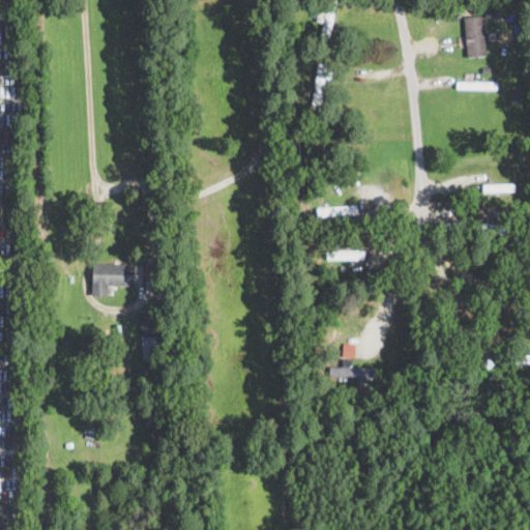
[(336,4),(330,41),(321,40),(324,22),(317,21),(319,11),(326,12),(327,2),(336,4)]
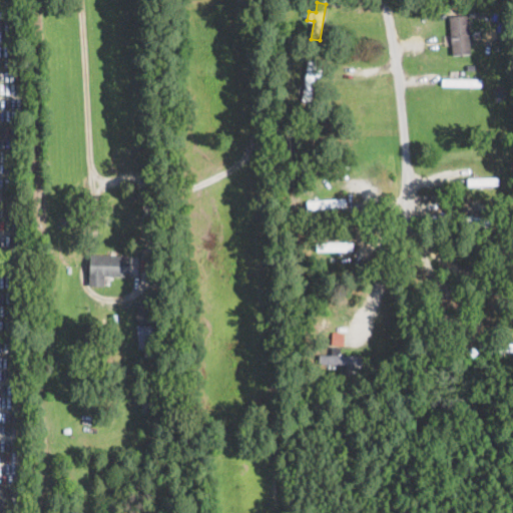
[(454,37),(454,39),(478,39),(478,47),(455,47),(455,51),(449,52),(448,47),(440,47),(440,40),(446,40),(446,38),(454,37)]
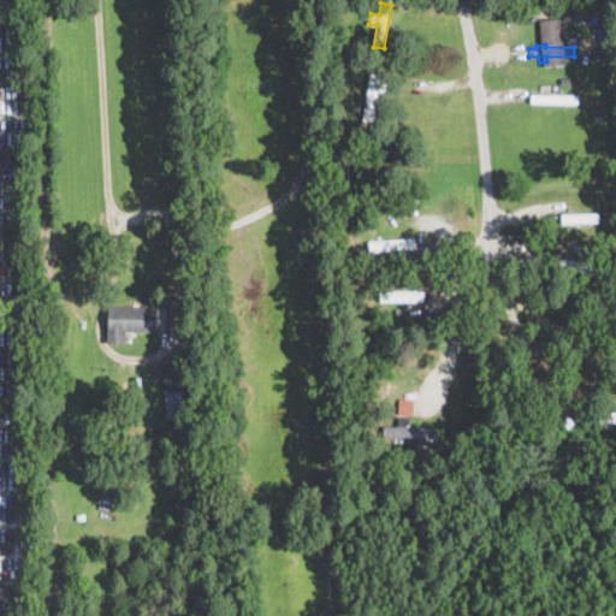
[(379,73),(373,123),(362,122),(369,71),(379,73)]
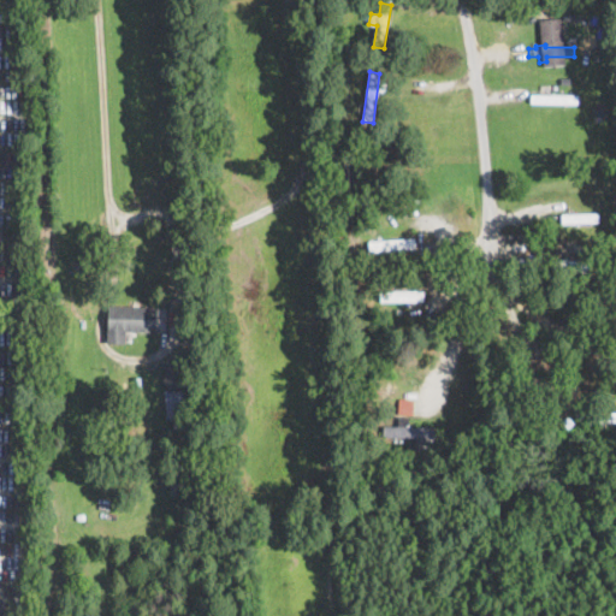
[(578,95),(578,104),(531,102),(531,94),(578,95)]
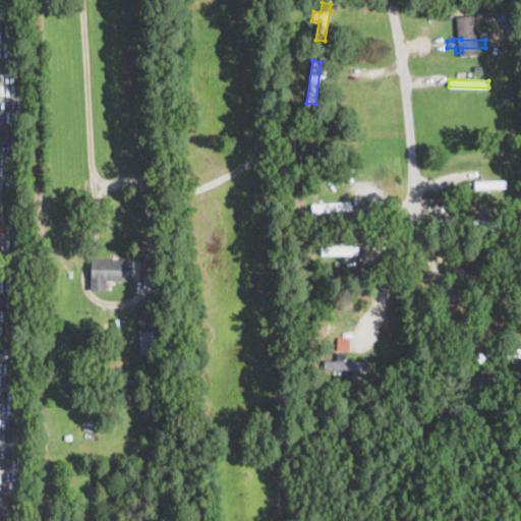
[(506,187),(475,188),(475,181),(505,180),(506,187)]
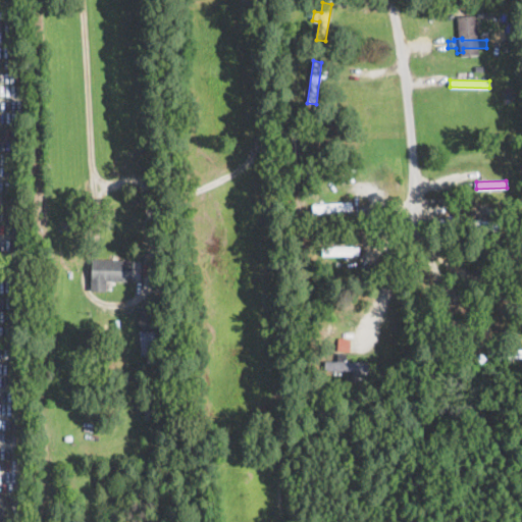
[(351,210),(314,213),(313,205),(351,202),(351,210)]
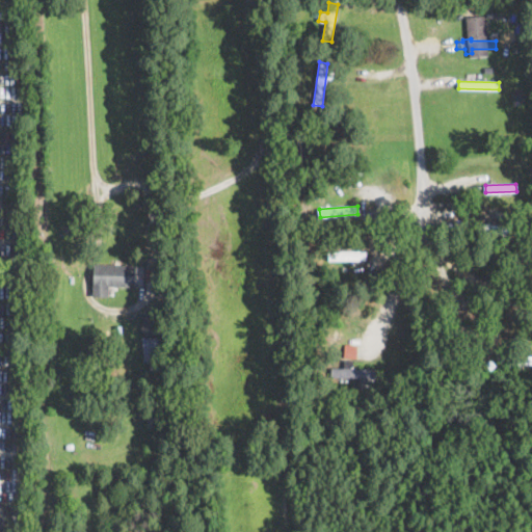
[(509,228),(508,236),(466,230),(467,221),(467,220),(509,228)]
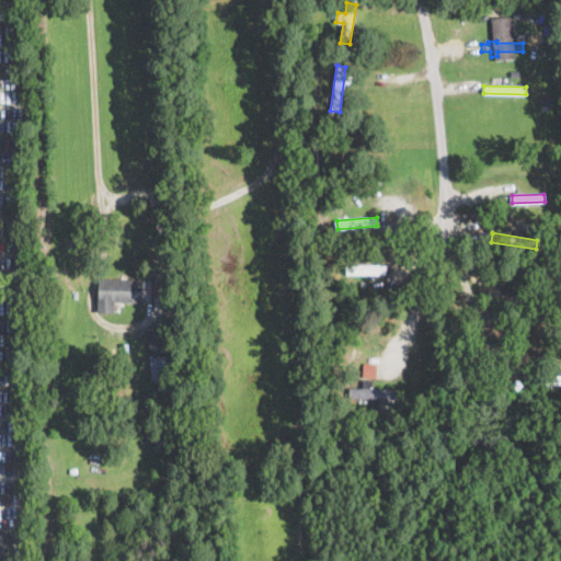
[(346,273),(386,273),(386,263),(346,264),(346,273)]
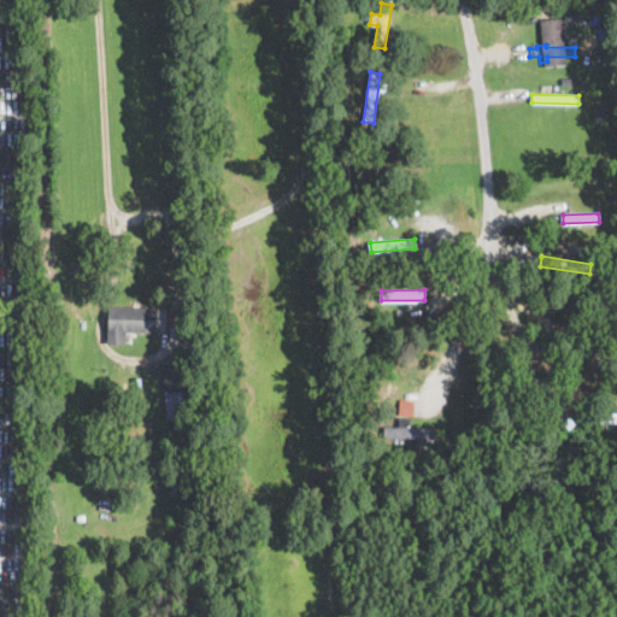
[(158,330),(157,334),(125,333),(125,345),(110,345),(111,306),(158,309),(158,330)]
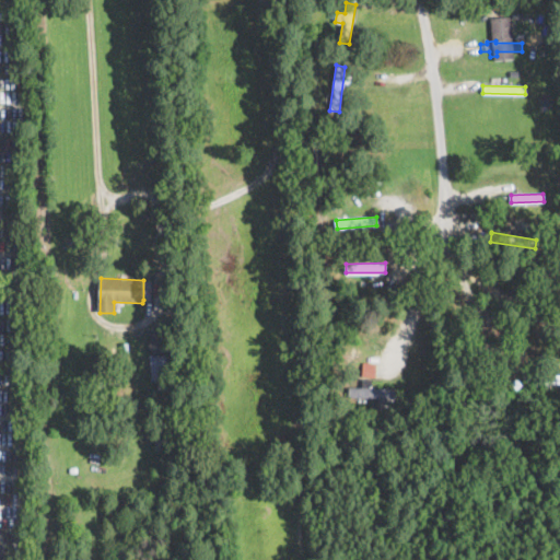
[(166,381),(152,382),(151,356),(165,356),(166,381)]
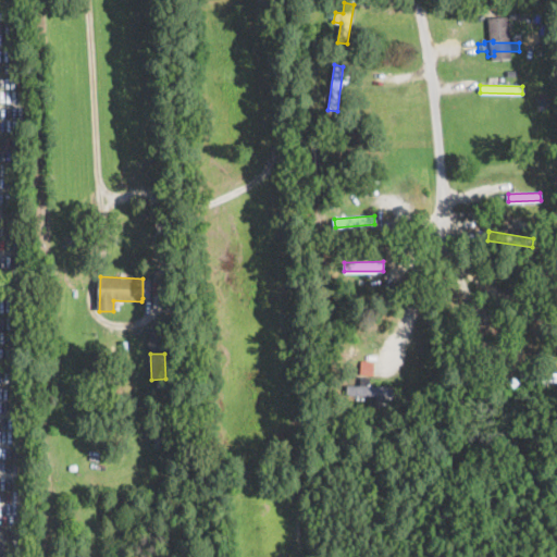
[(118,372),(118,386),(107,386),(107,371),(118,372)]
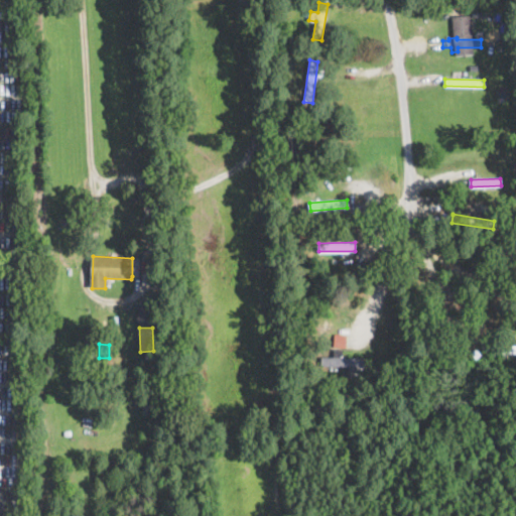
[(515,352),(494,355),(493,348),(515,345),(515,352)]
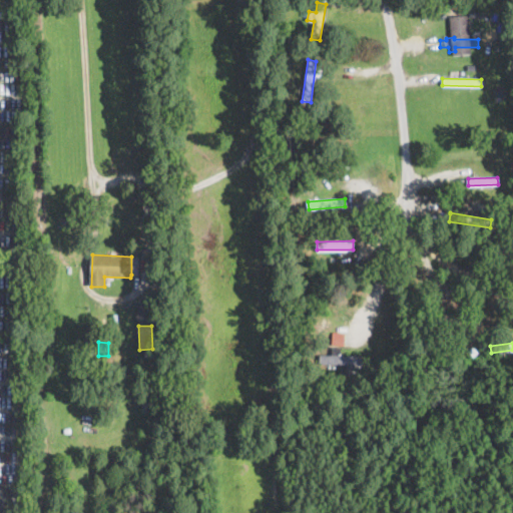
[(329,363),(321,364),(321,356),(362,356),(362,363),(329,363)]
